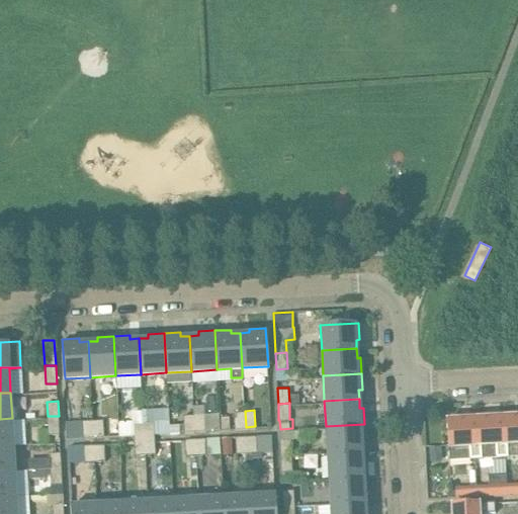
[(235,428),(246,427),(245,411),(234,411),(235,428)]
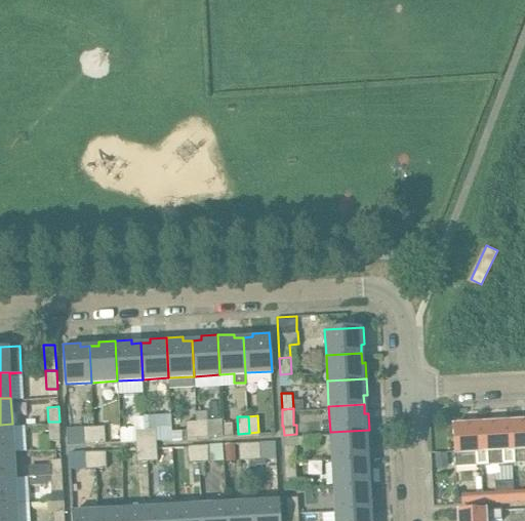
[(197,419),(198,436),(207,436),(206,418),(197,419)]
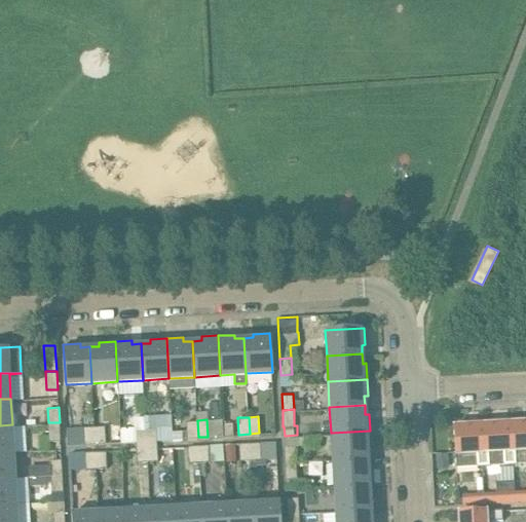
[(515,461),(525,460),(525,419),(508,421),(509,449),(514,448),(515,461)]
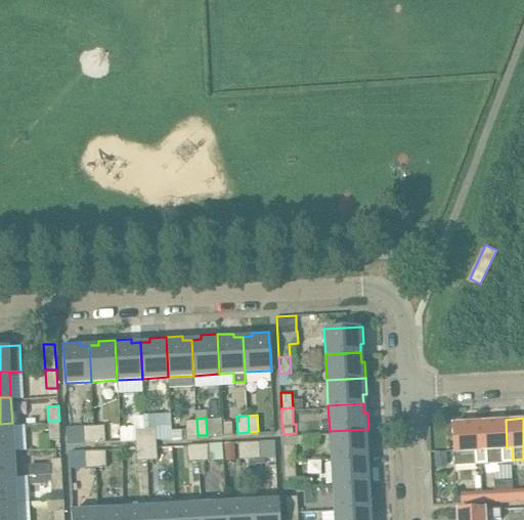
[(198,435),(197,419),(185,419),(186,436),(198,435)]
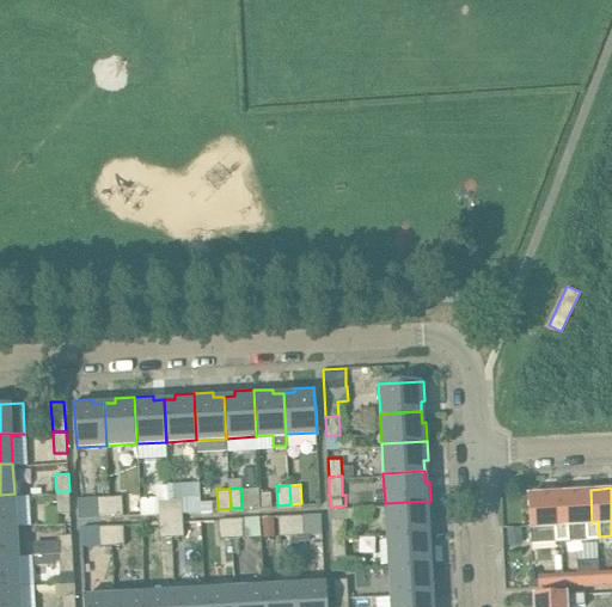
[(568,538),(599,537),(598,521),(592,522),(591,490),(560,491),(561,523),(567,523),(568,538)]
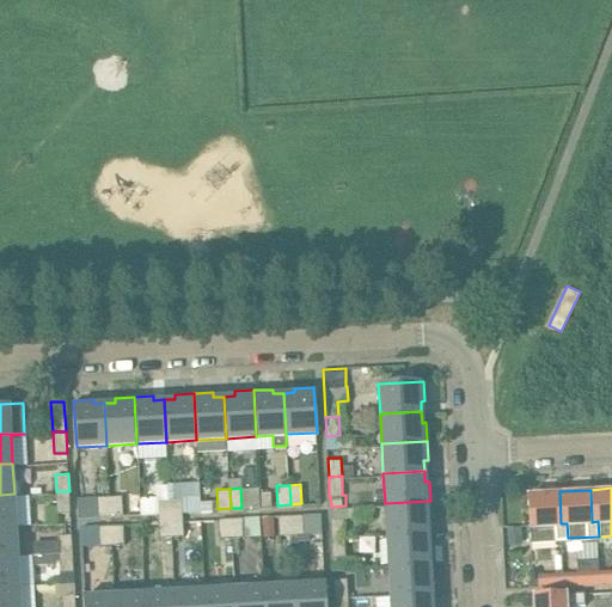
[(56,512),(69,512),(69,491),(56,491),(56,512)]
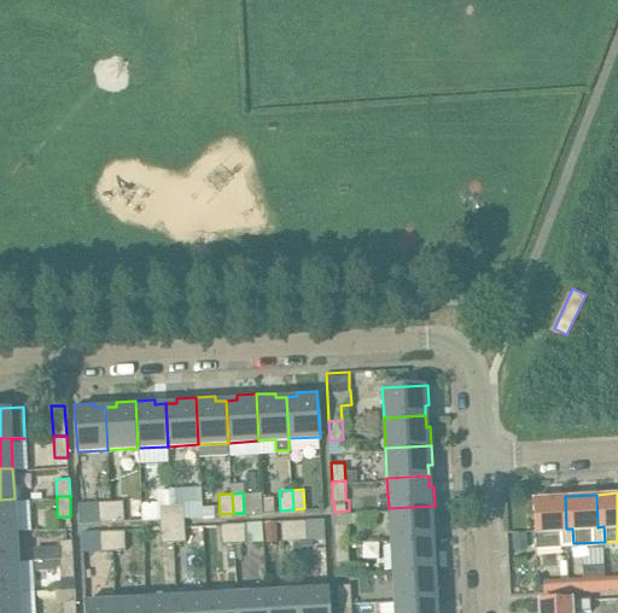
[(572,529),(566,529),(565,496),(532,498),(536,546),(573,543),(572,529)]
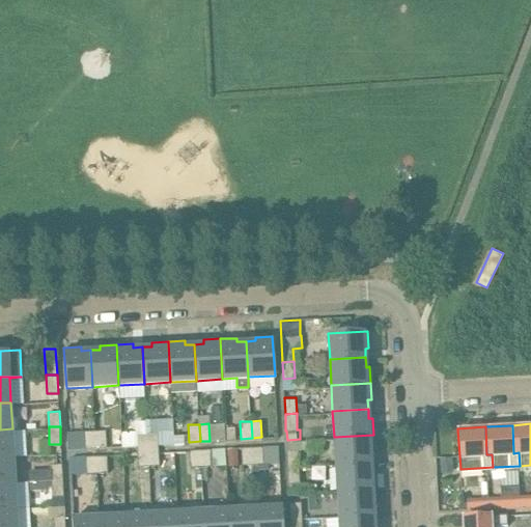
[(0,455),(14,454),(12,428),(0,430),(0,455)]
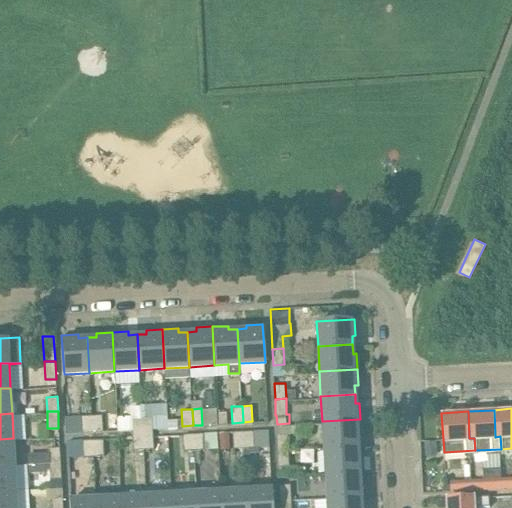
[(92,414),(81,415),(82,432),(93,431),(92,419),(92,414)]
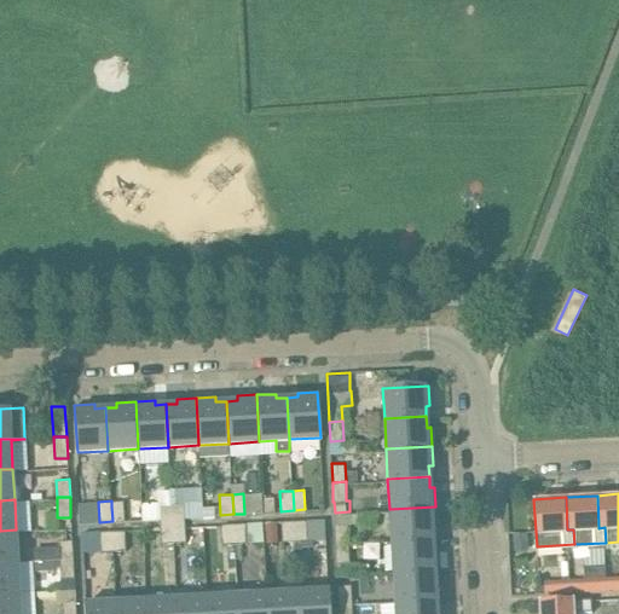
[(111,500),(111,507),(113,521),(125,520),(123,500),(111,500)]
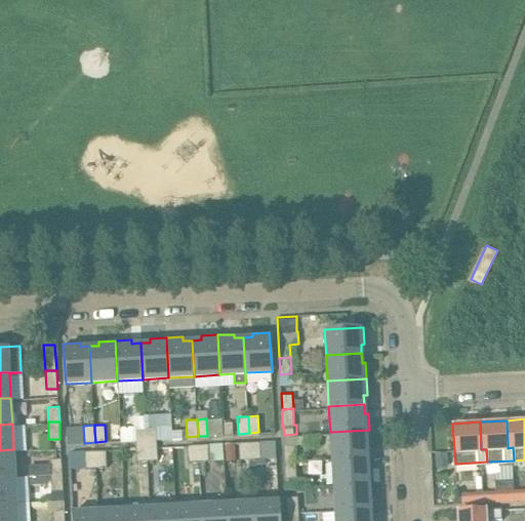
[(146,443),(147,443),(146,427),(134,428),(135,444),(146,443)]
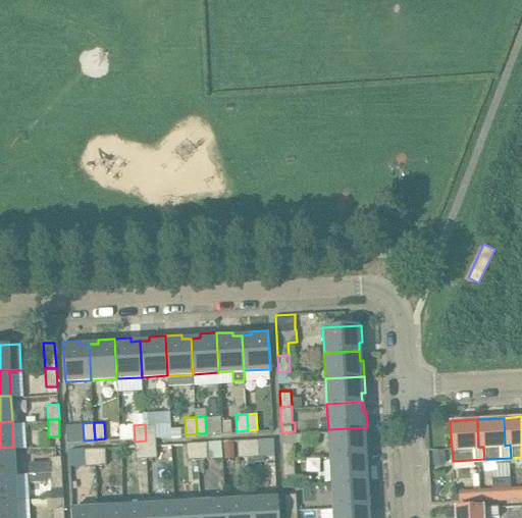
[(146,441),(156,439),(155,424),(145,424),(146,441)]
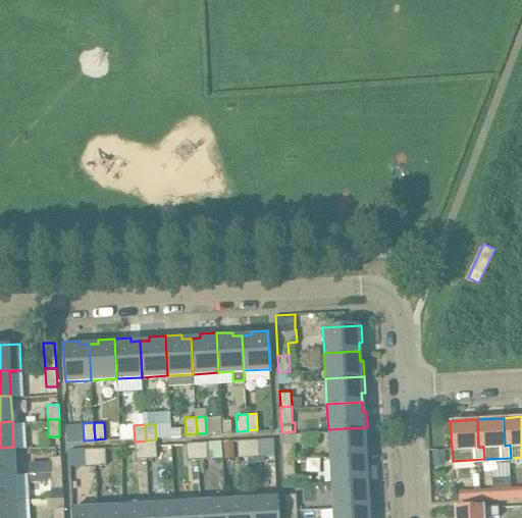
[(328,429),(329,455),(365,453),(364,444),(368,444),(367,427),(328,429)]
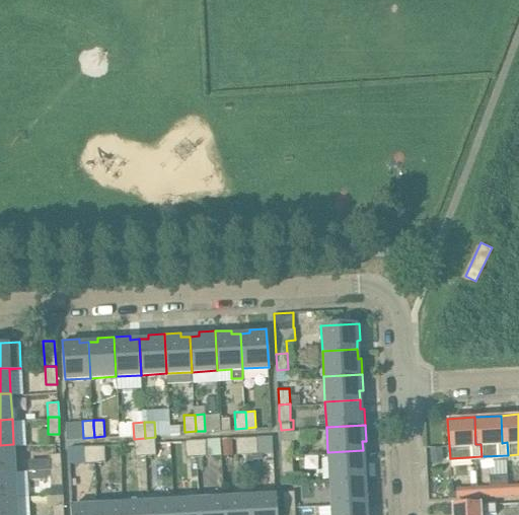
[(280,439),(281,455),(292,454),(291,440),(294,439),(296,437),(296,430),(293,430),(293,429),(281,430),(281,439),(280,439)]
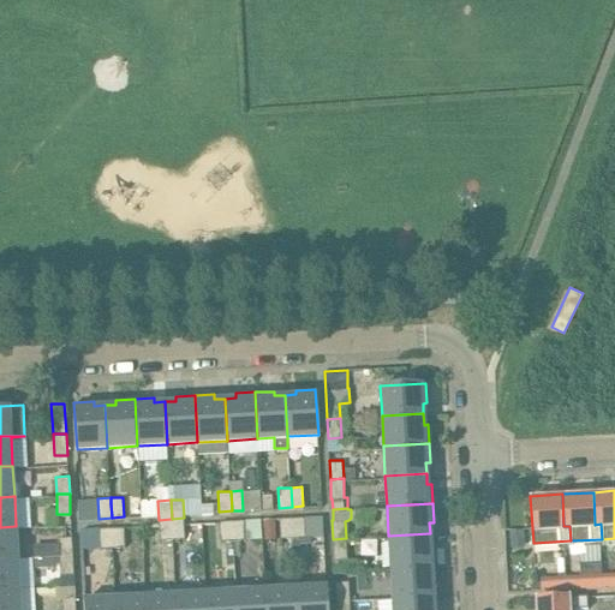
[(291,516),(292,536),(323,534),(322,515),(292,516),(291,516)]
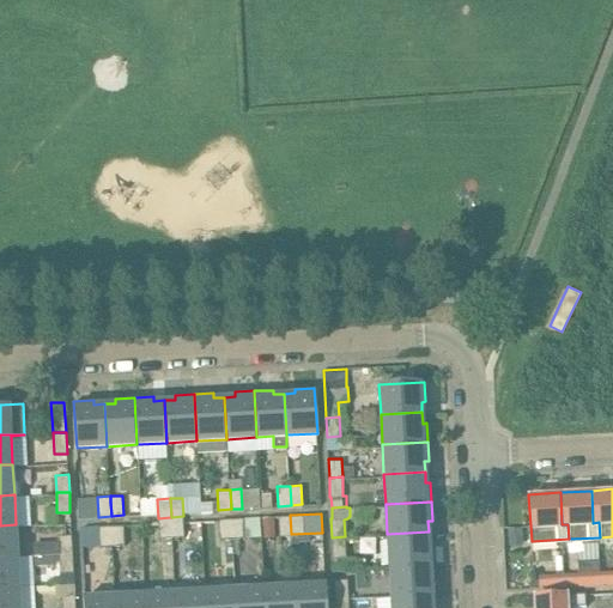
[(291,534),(290,515),(278,516),(279,535),(291,534)]
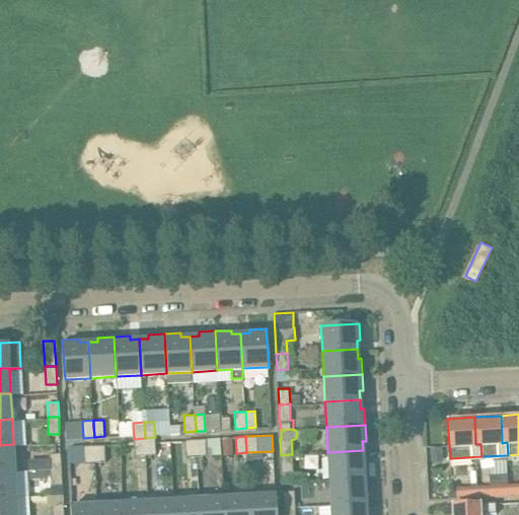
[(155,437),(145,438),(144,438),(145,455),(156,454),(155,437)]
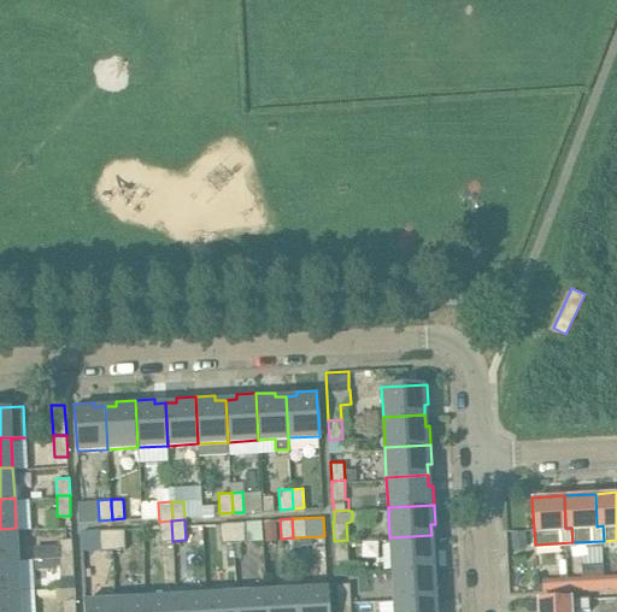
[(277,539),(276,519),(263,521),(264,539),(277,539)]
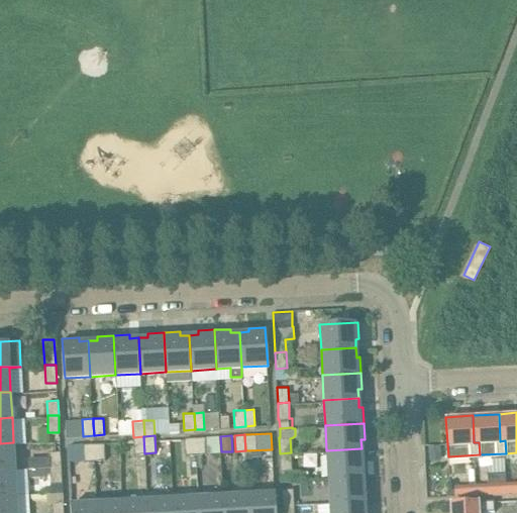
[(143,436),(133,437),(134,453),(144,453),(143,436)]
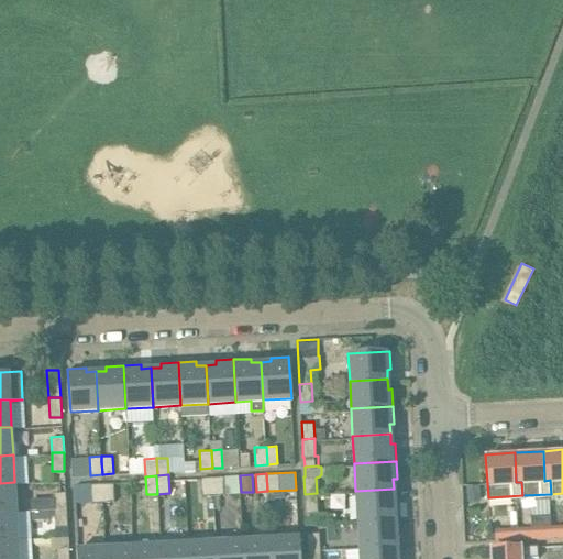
[(212,494),(211,477),(200,478),(201,495),(212,494)]
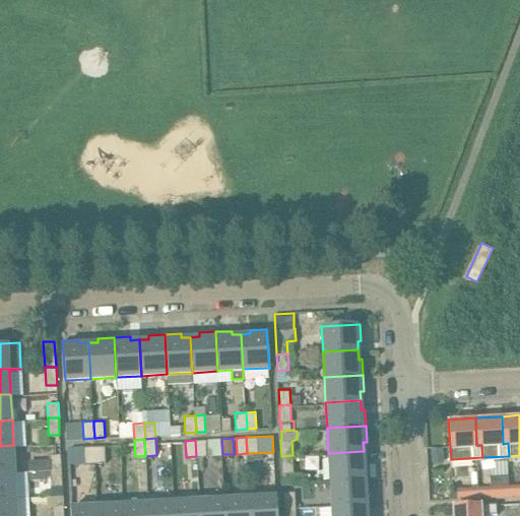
[(206,440),(195,440),(196,456),(207,456),(206,440)]
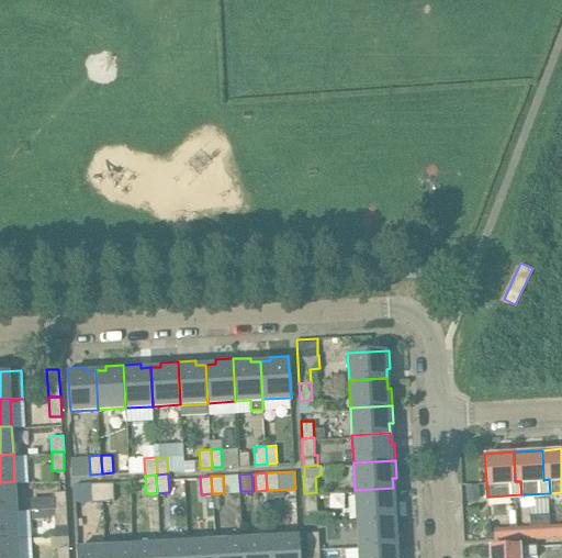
[(53,479),(54,508),(66,506),(65,479),(53,479)]
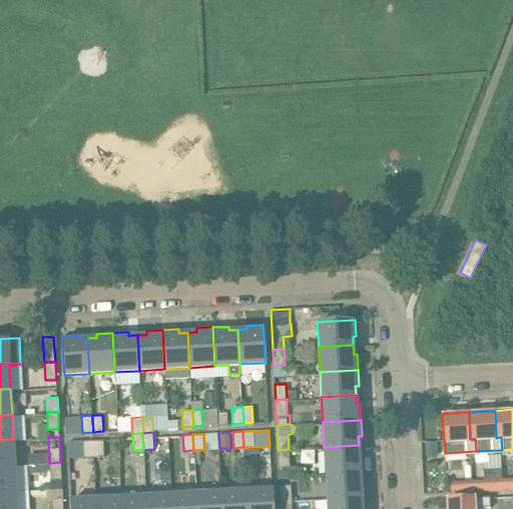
[(0,465),(14,464),(13,439),(0,440),(0,465)]
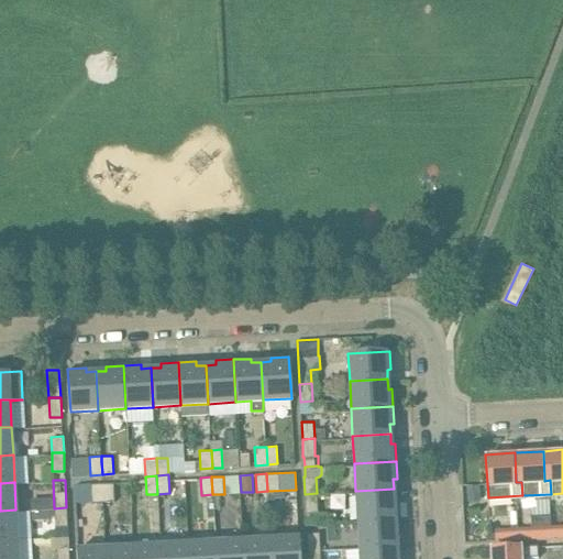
[(481,499),(479,482),(465,483),(466,500),(481,499)]
